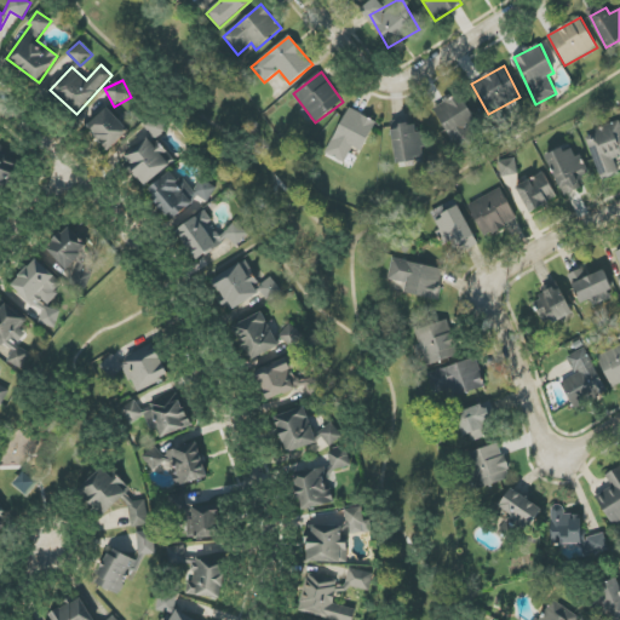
[(434,108),(459,153),(477,142),(469,127),(476,124),(459,93),(434,108)]
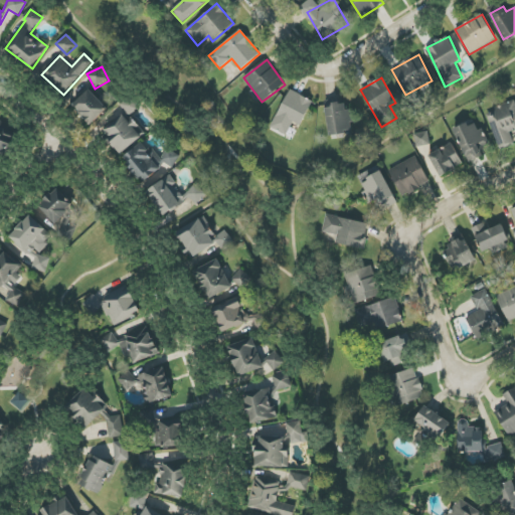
[(108,109),(89,89),(71,105),(91,125),(108,109)]
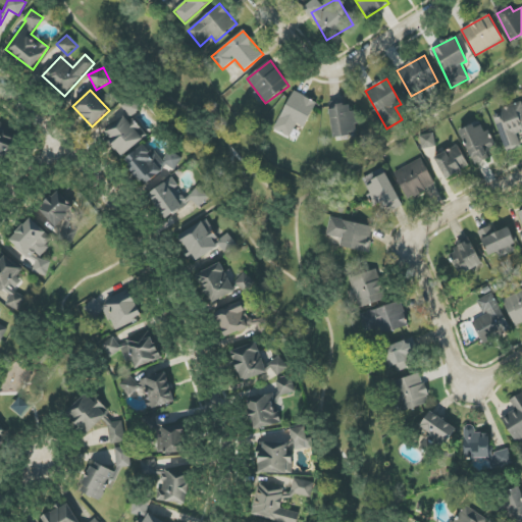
[(306,127),(317,101),(292,91),(276,131),(292,137),(297,124),(306,127)]
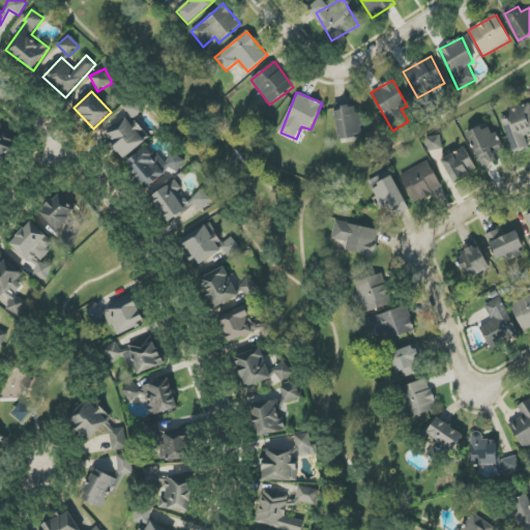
[(125,158),(150,137),(134,119),(144,111),(133,98),(122,108),(129,116),(106,137),(125,158)]
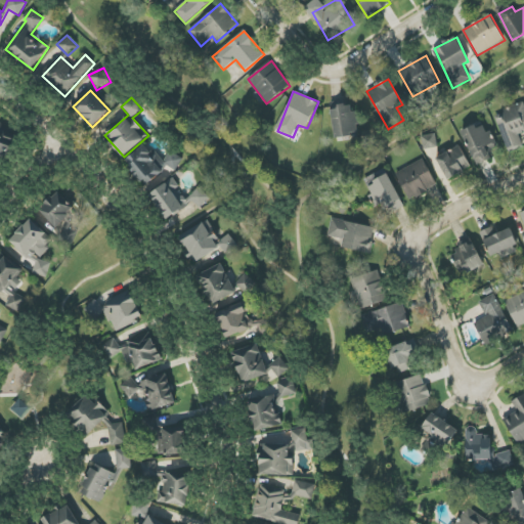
[(508,153),(523,147),(519,133),(523,131),(523,102),(494,113),(508,153)]
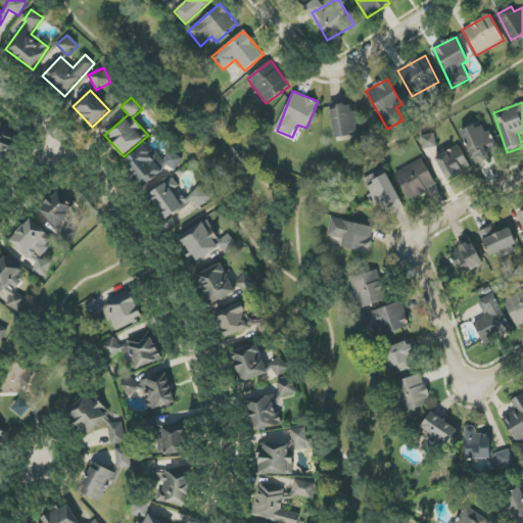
[(358,134),(351,103),(329,107),(335,138),(358,134)]
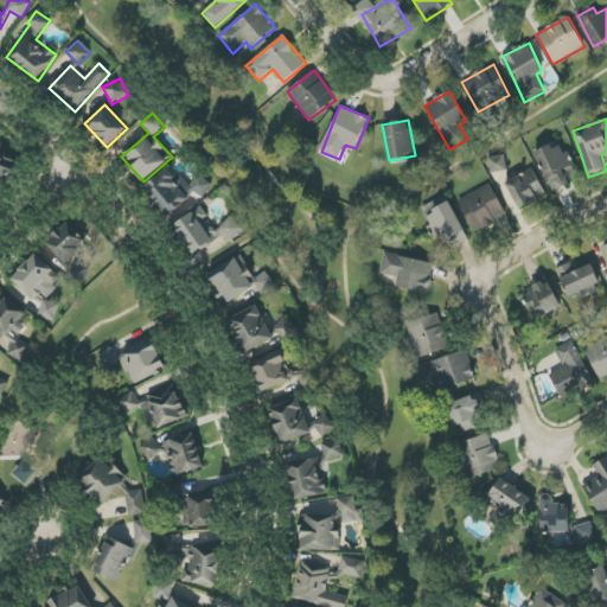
[(0,183),(21,165),(0,141),(0,183)]
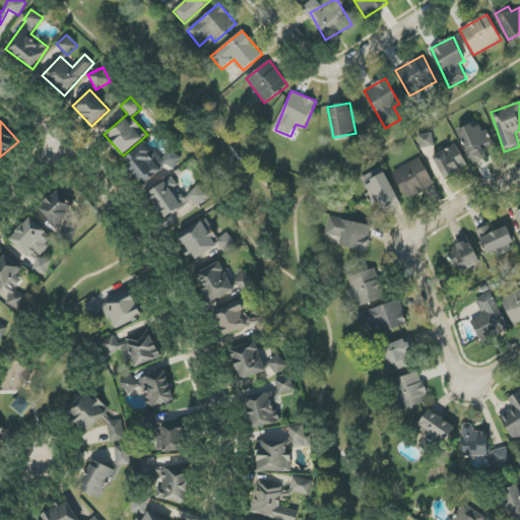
[(458,132),(473,165),(486,157),(484,152),(494,148),(480,121),(458,132)]
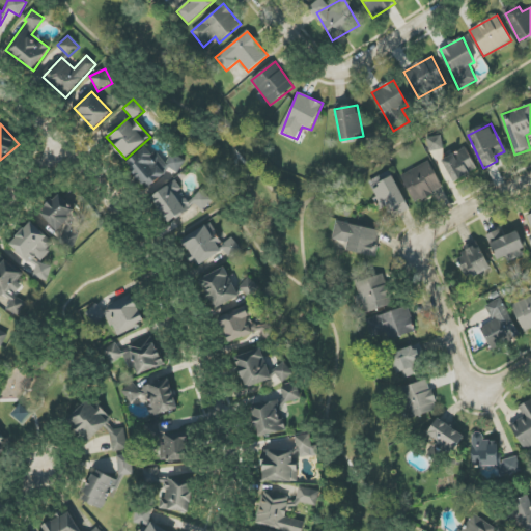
[(429,151),(444,149),(441,136),(427,138),(429,151)]
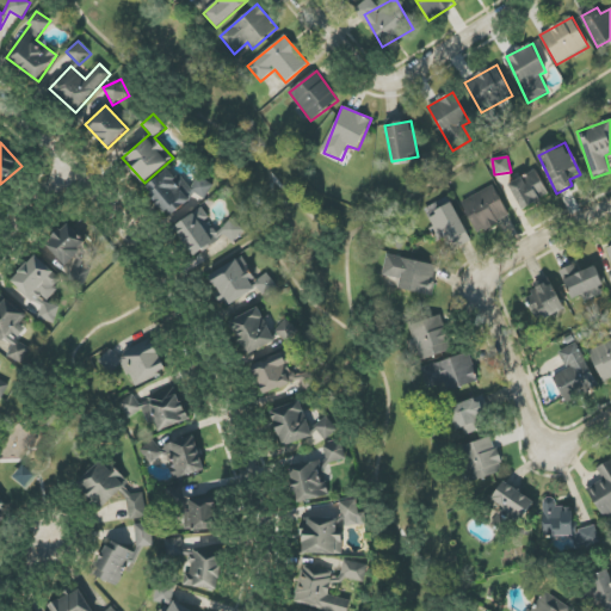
[(144,190),(170,217),(197,193),(202,198),(214,189),(203,176),(189,187),(171,167),(144,190)]
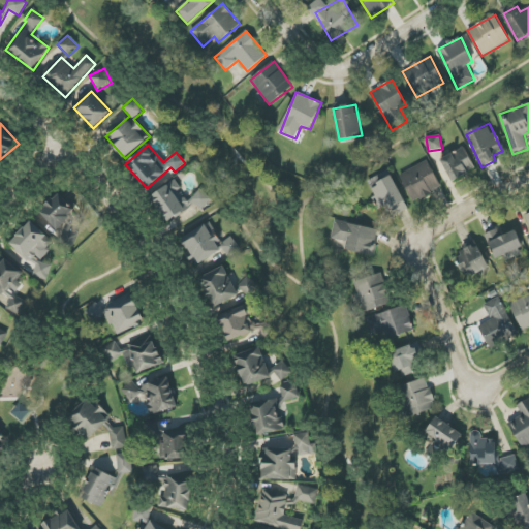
[(453,182),(476,169),(464,147),(440,160),(453,182)]
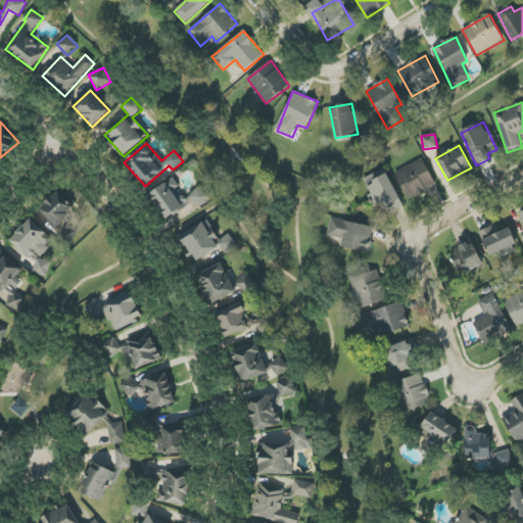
[(409,200),(436,185),(422,158),(394,173),(409,200)]
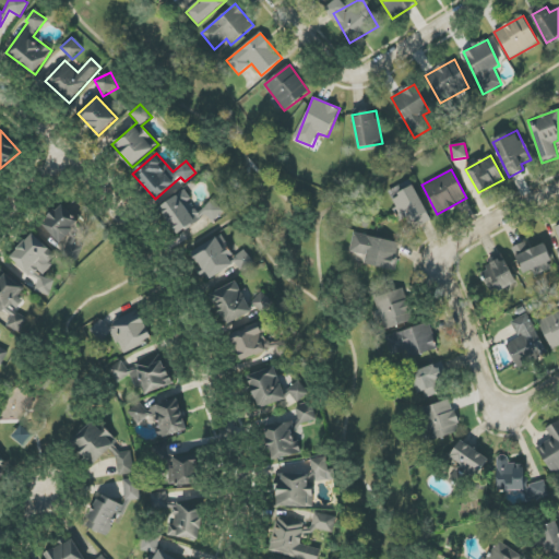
[(411,216),(416,227),(431,221),(414,185),(404,190),(402,186),(388,192),(401,221),(411,216)]
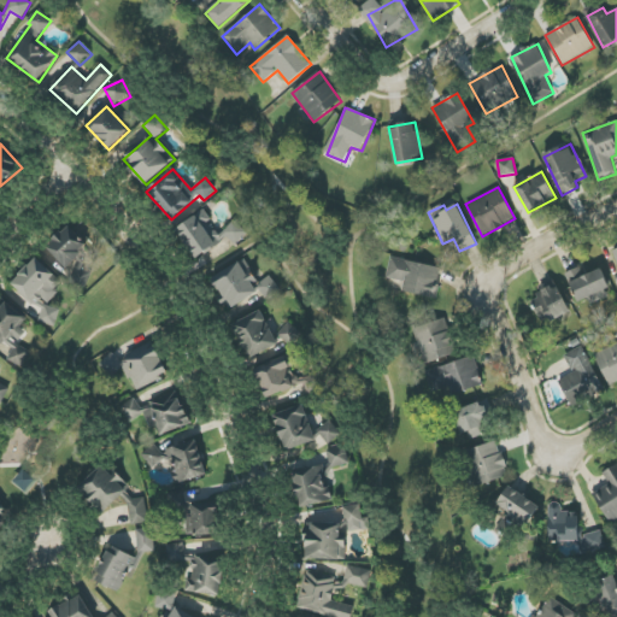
[(176,229),(197,259),(229,238),(234,245),(247,236),(238,221),(218,234),(203,211),(176,229)]
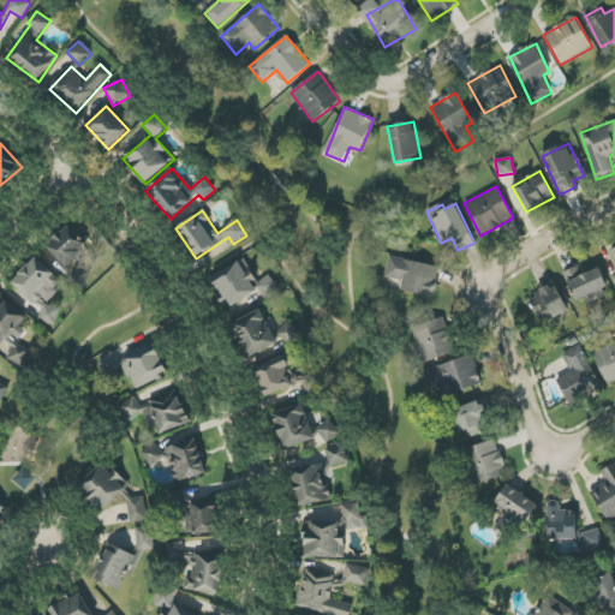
[(84,245),(72,226),(46,243),(64,270),(67,268),(81,286),(94,278),(76,251),(84,245)]
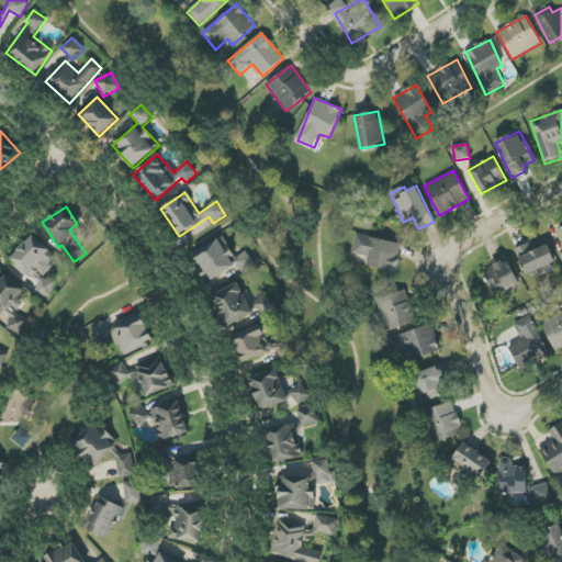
[(58,257),(32,235),(10,260),(40,284),(36,290),(46,299),(60,280),(48,269),(58,257)]
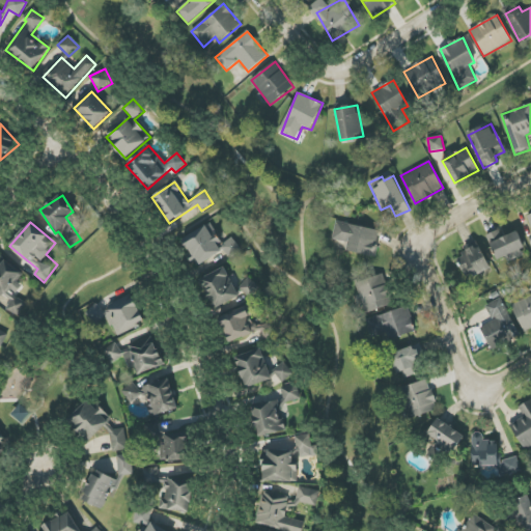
[(333,240),(347,242),(346,252),(375,256),(380,229),(336,222),(333,240)]
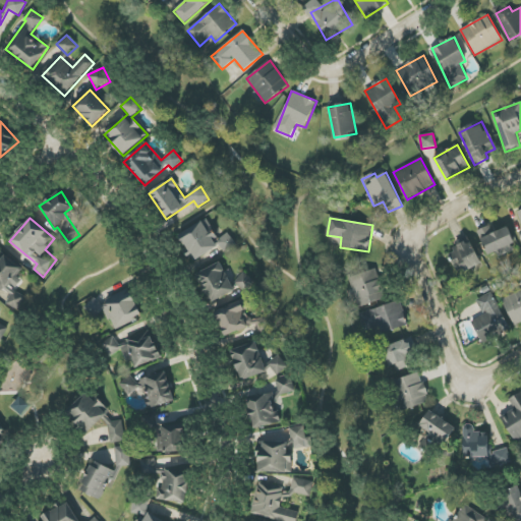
[(218,239),(208,219),(178,235),(193,262),(221,246),(225,252),(236,246),(229,233),(218,239)]
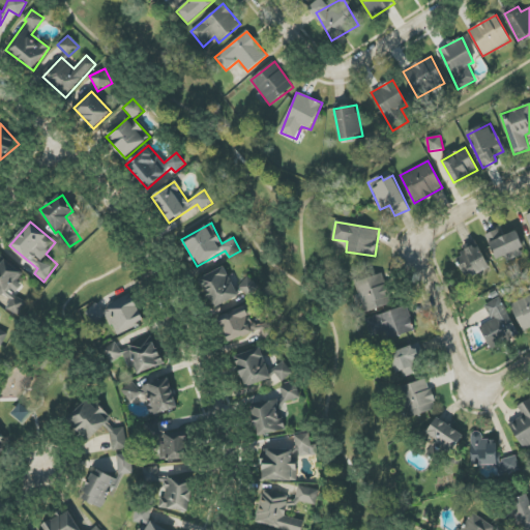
[(516,231),(502,237),(498,230),(486,235),(496,260),(505,256),(507,262),(525,254),(516,231)]
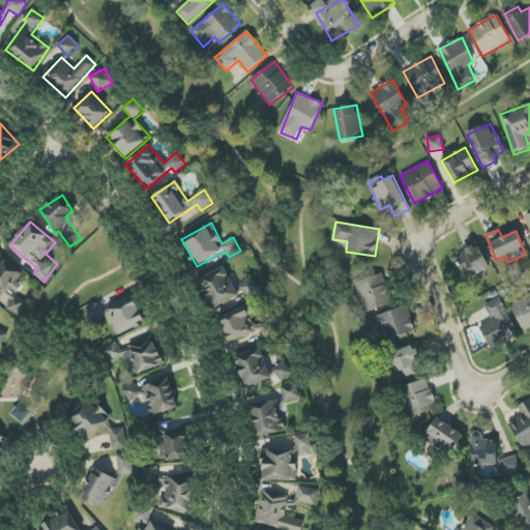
[(490,268),(479,245),(455,256),(466,280),(490,268)]
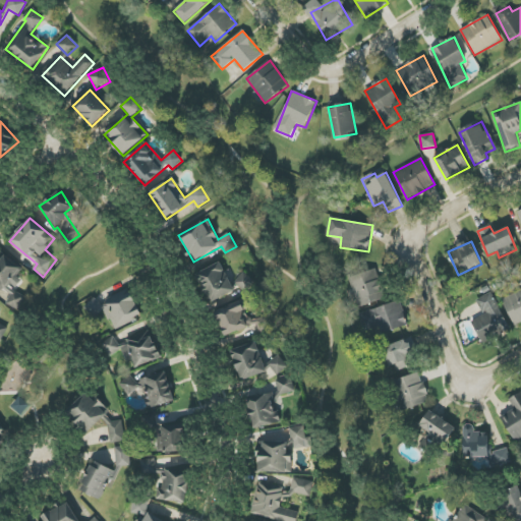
[(23,268),(0,252),(0,288),(11,295),(6,303),(17,310),(26,296),(16,290),(22,280),(17,277),(23,268)]
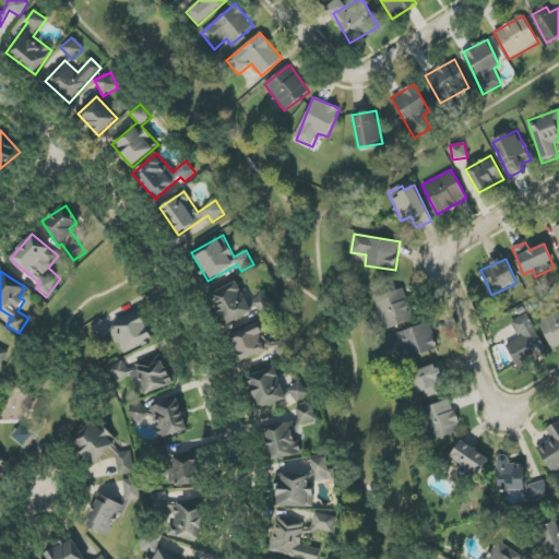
[(211,294),(226,325),(252,312),(237,281),(211,294)]
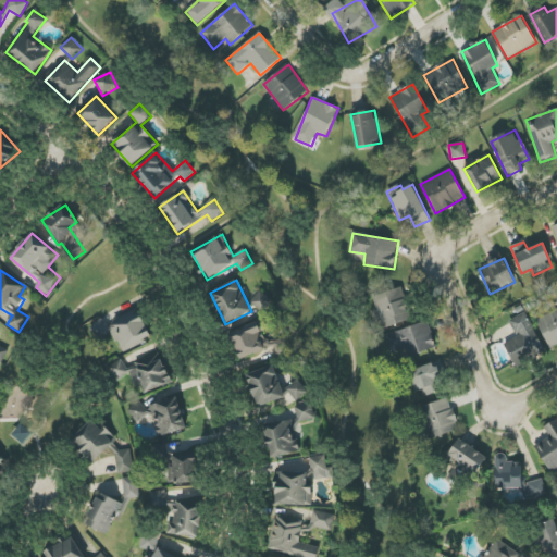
[(410,320),(399,288),(373,297),(384,329),(410,320)]
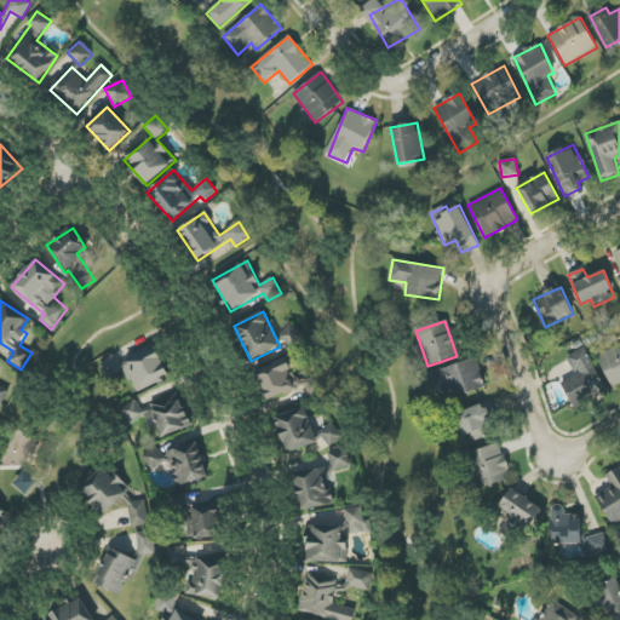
[(136,392),(170,377),(155,345),(118,362),(115,356),(101,362),(108,378),(126,369),(136,392)]
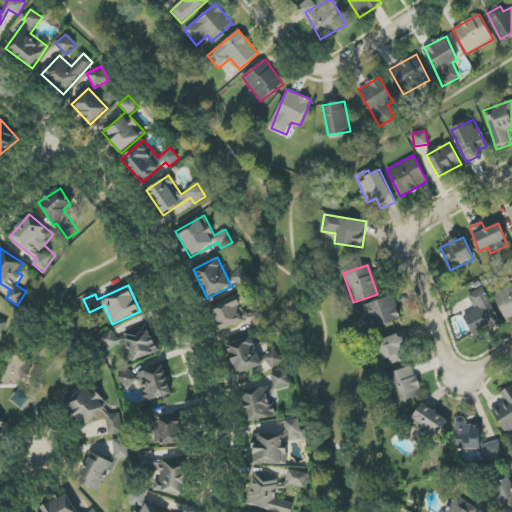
[(511,316),(511,285),(494,293),(504,319),(511,316)]
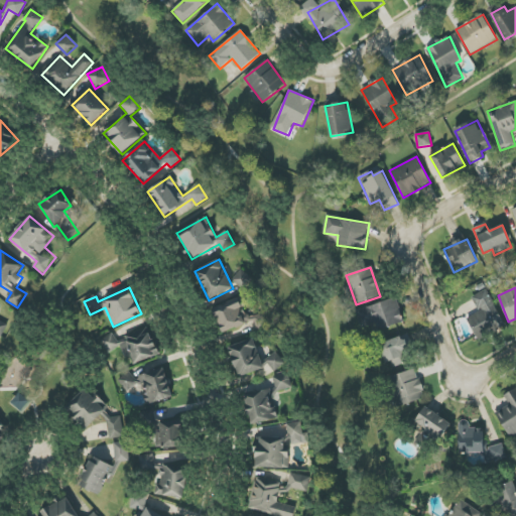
[(506,325),(486,289),(472,297),(480,311),(467,319),(480,341),(506,325)]
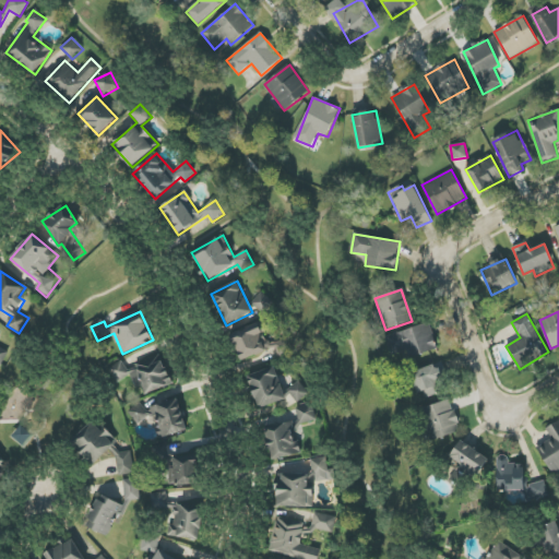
[(241,361),(273,348),(277,358),(292,353),(286,339),(270,345),(264,333),(268,332),(263,321),(230,334),(241,361)]
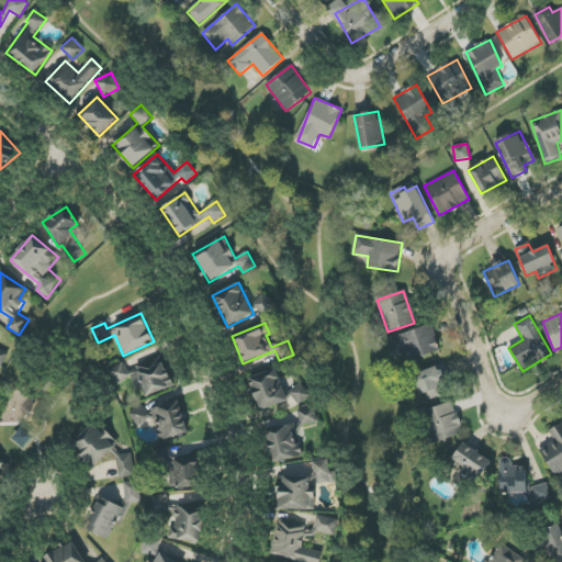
[(409,350),(413,360),(440,351),(433,325),(388,338),(393,356),(409,350)]
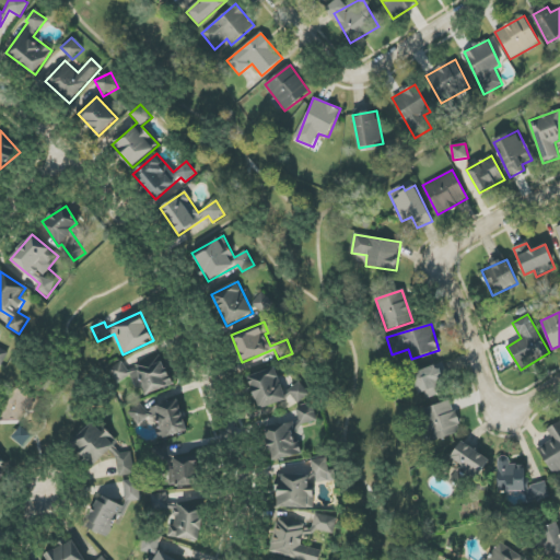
[(0,363),(4,365),(9,351),(0,348),(0,363)]
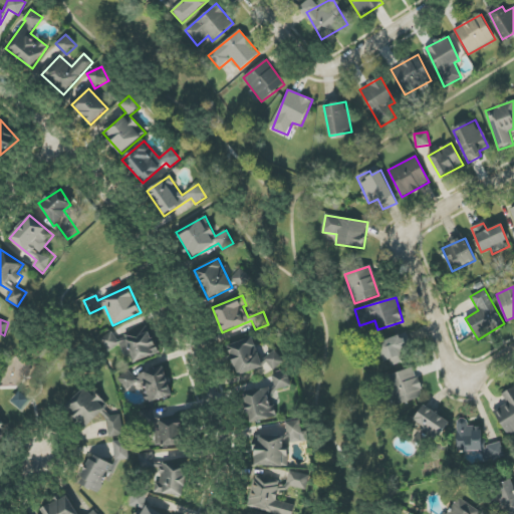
[(134,362),(159,352),(148,326),(116,339),(112,330),(100,336),(106,351),(120,345),(125,356),(130,354),(134,362)]
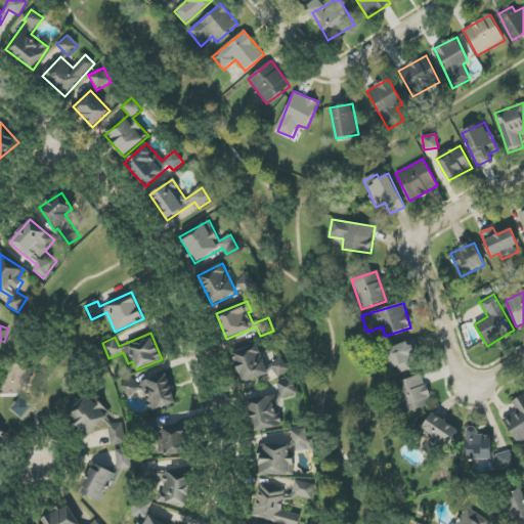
[(388,347),(394,374),(419,367),(413,342),(388,347)]
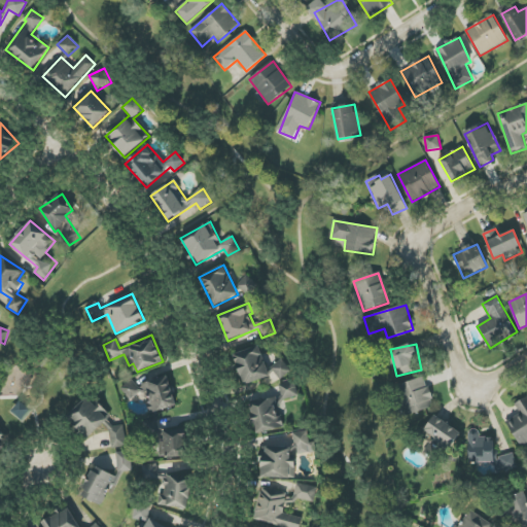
[(233,355),(246,386),(271,376),(257,345),(233,355)]
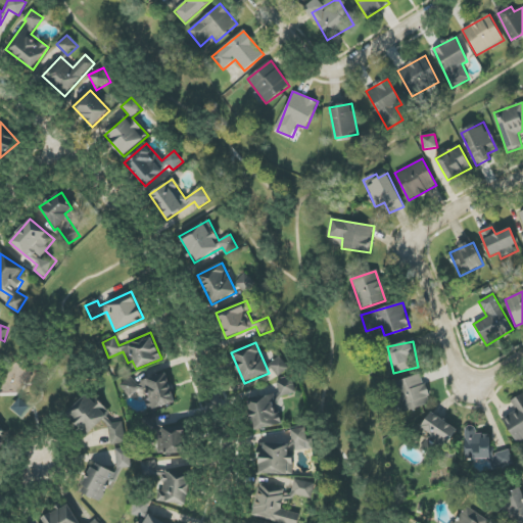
[(289,372),(282,357),(270,363),(277,377),(289,372)]
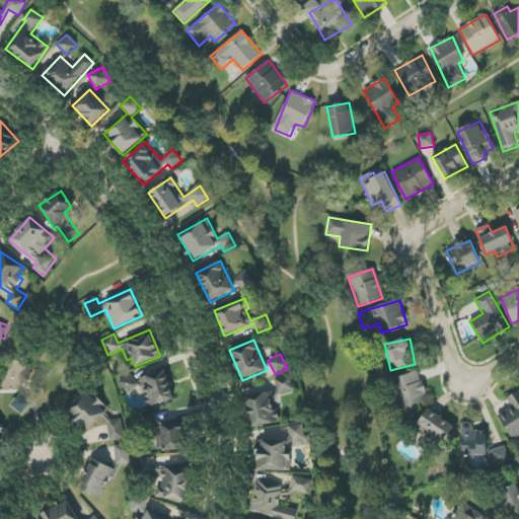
[(148,408),(173,400),(165,370),(140,377),(148,408)]
